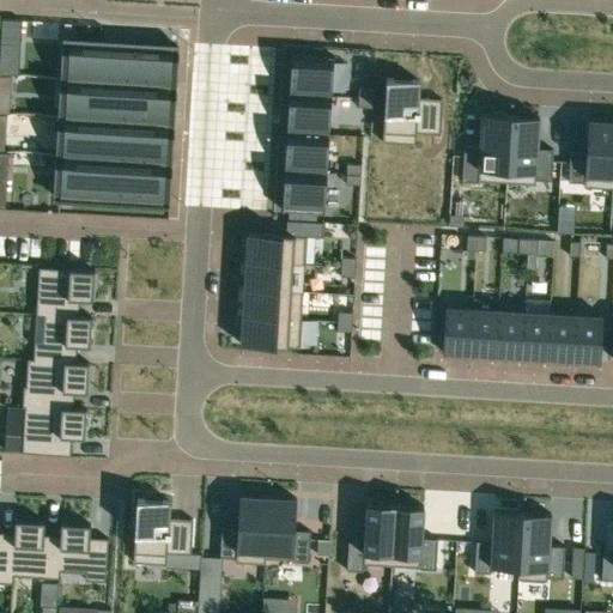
[(22,20),(1,19),(0,35),(0,74),(13,76),(19,76),(22,20)]
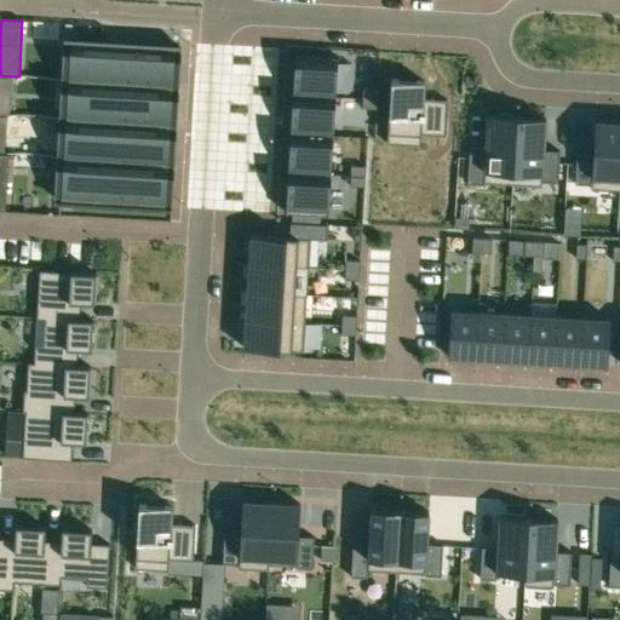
[(75,41),(73,84),(166,89),(168,46),(75,41)]
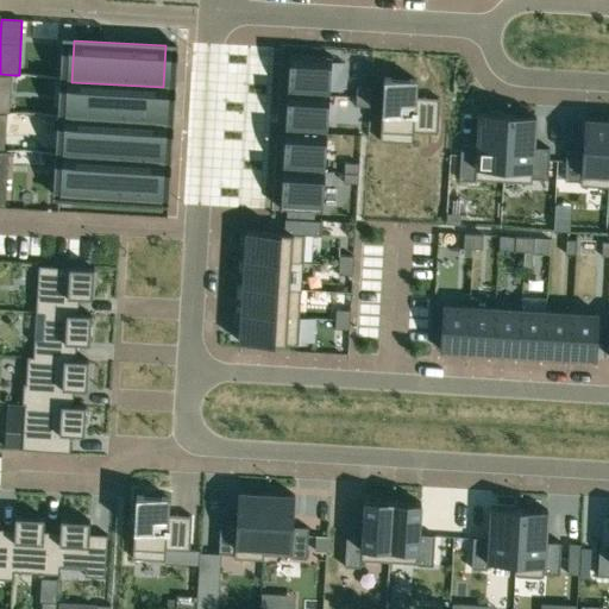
[(290,56),(288,92),(328,94),(328,89),(343,90),(345,62),(331,61),(331,56),(290,54),(290,52),(289,52),(289,56),(290,56)]
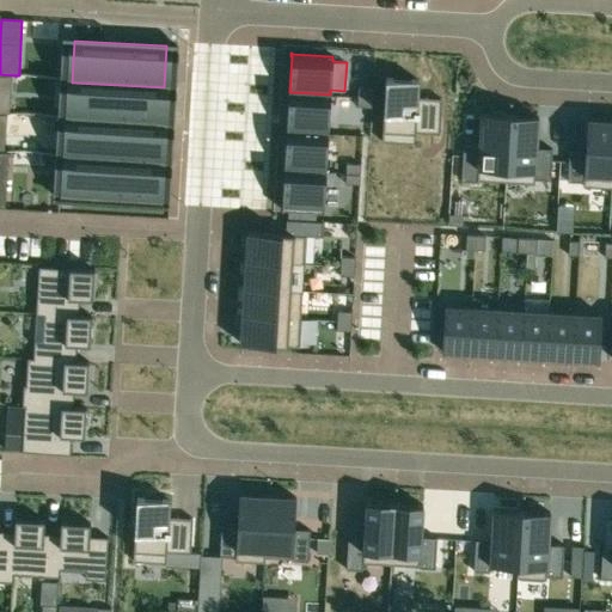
[(386,78),(383,141),(415,144),(416,132),(440,133),(442,98),(417,97),(418,80),(386,78)]
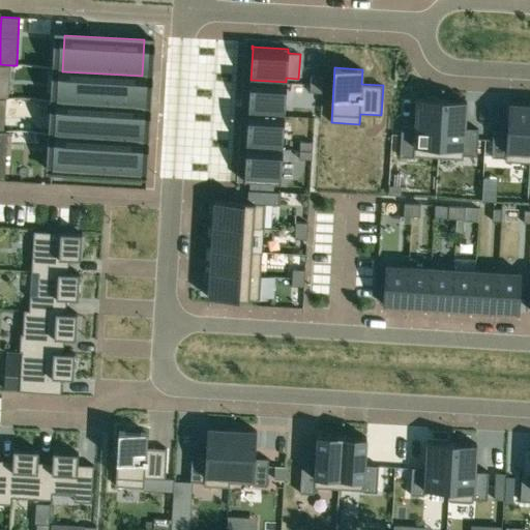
[(62,71),(60,102),(141,108),(142,76),(62,71)]
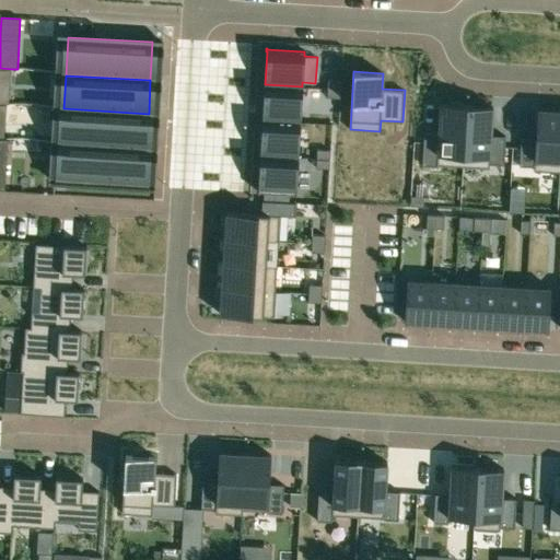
[(328,80),(327,89),(340,89),(341,80),(328,80)]
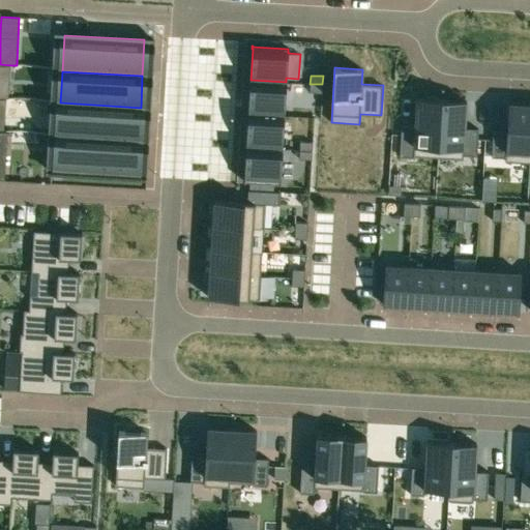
[(251,80),(248,114),(284,116),(286,82),(251,80)]
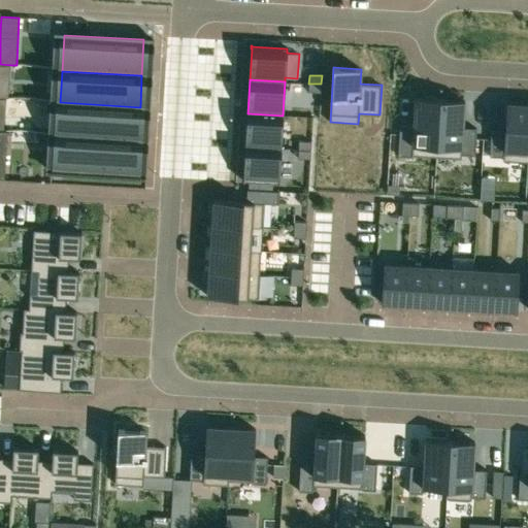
[(0,96),(9,97),(10,83),(0,81),(0,96)]
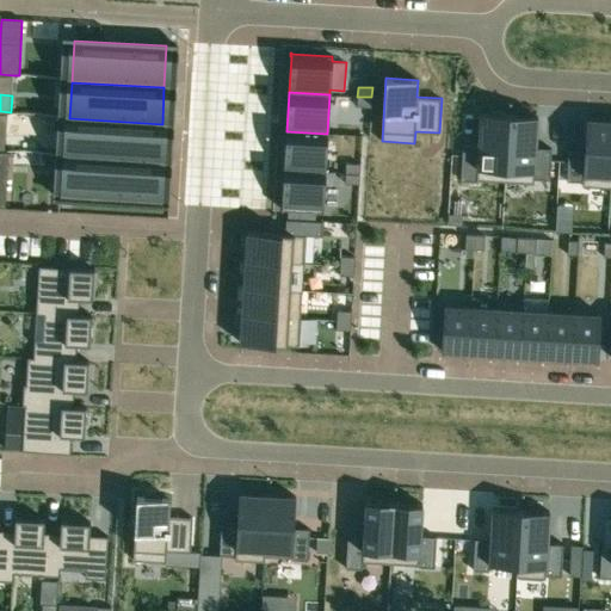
[(357,97),(357,106),(371,107),(371,97),(357,97)]
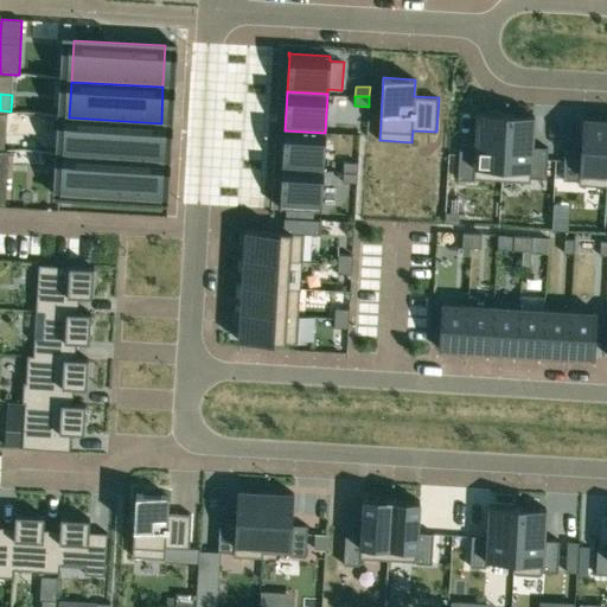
[(11,112),(0,110),(0,147),(10,148),(11,112)]
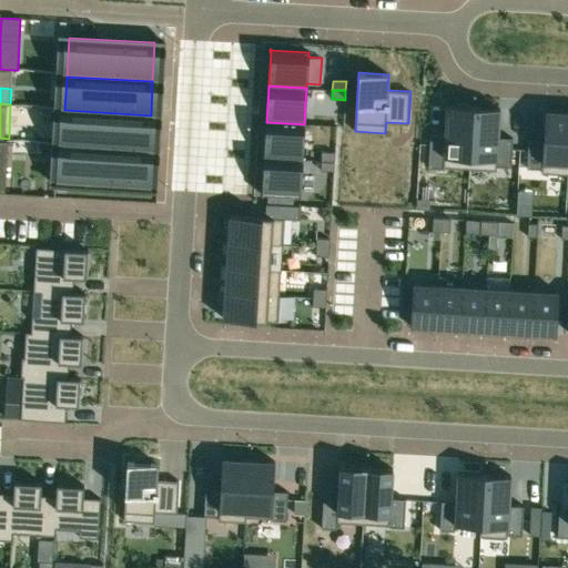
[(430,133),(428,168),(443,169),(444,166),(469,169),(473,107),(447,104),(445,134),(430,133)]
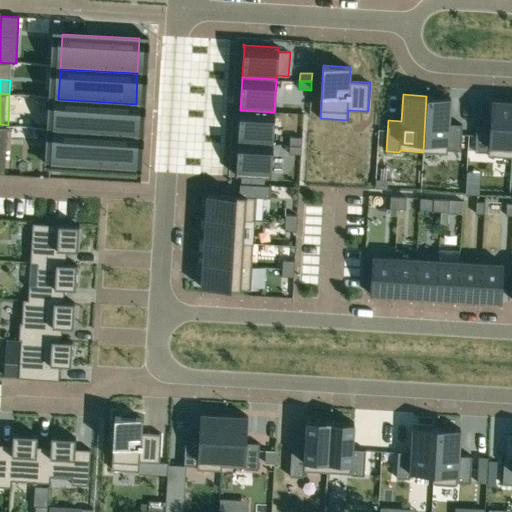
[(426,96),(423,152),(447,153),(447,150),(461,151),(462,124),(449,123),(450,97),(426,96)]
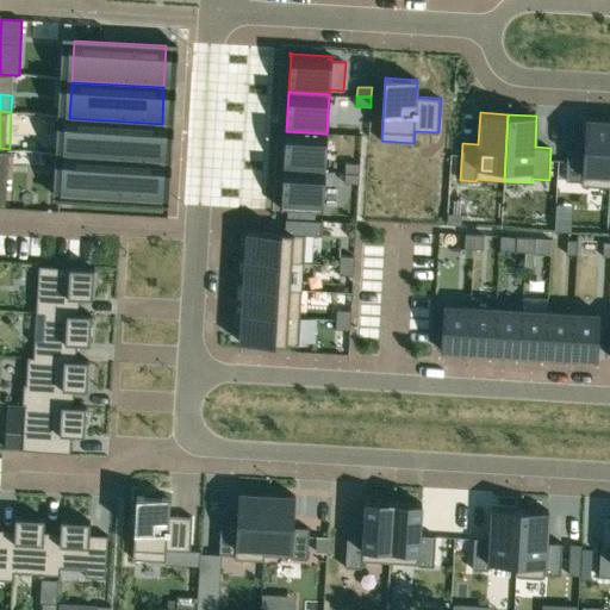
[(69,118),(67,155),(160,160),(162,124),(69,118)]
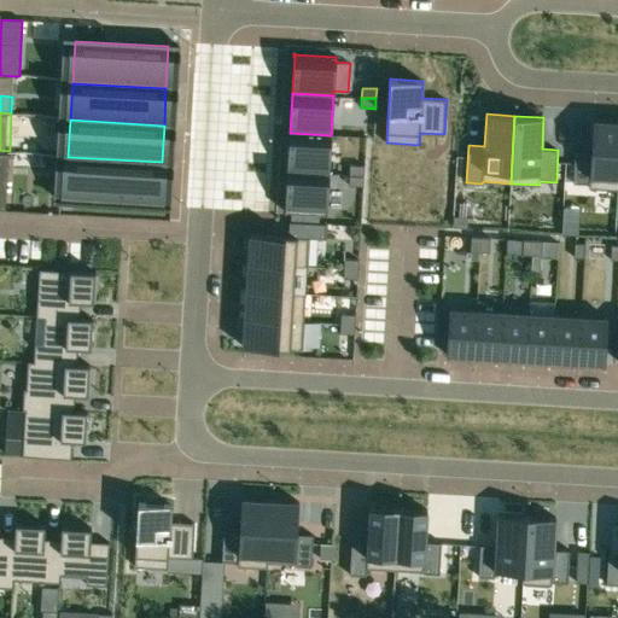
[(575,151),(573,182),(589,184),(589,188),(617,190),(617,179),(617,121),(593,120),(590,152),(575,151)]
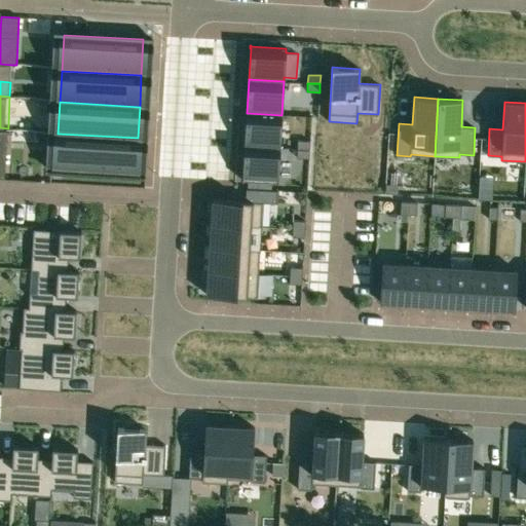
[(247,113),(245,146),(279,148),(282,115),(247,113)]
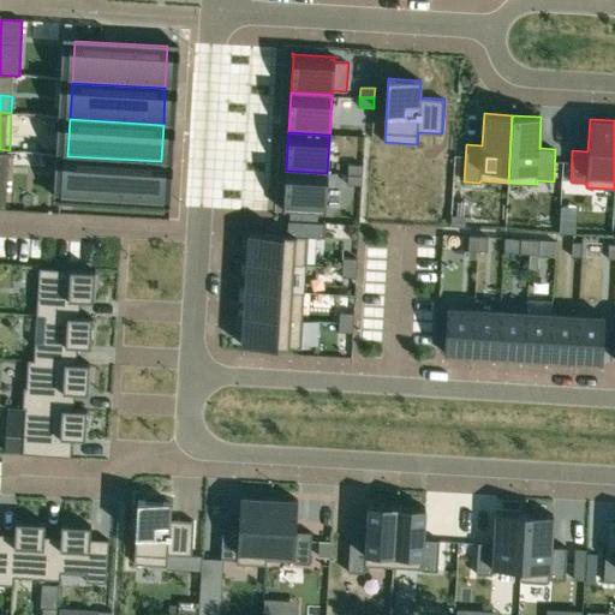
[(0,162),(13,163),(13,153),(0,151),(0,162)]
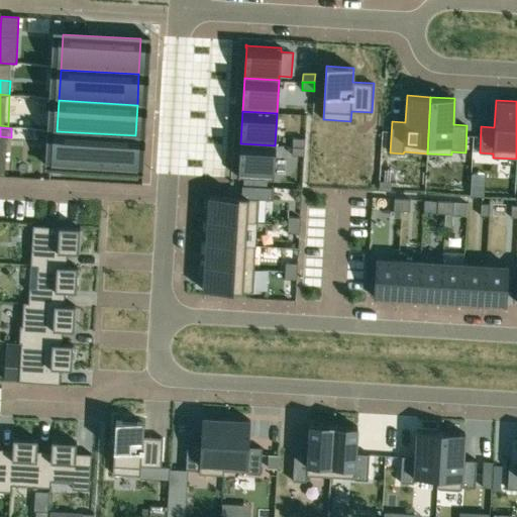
[(57,131),(55,167),(133,171),(135,135),(57,131)]
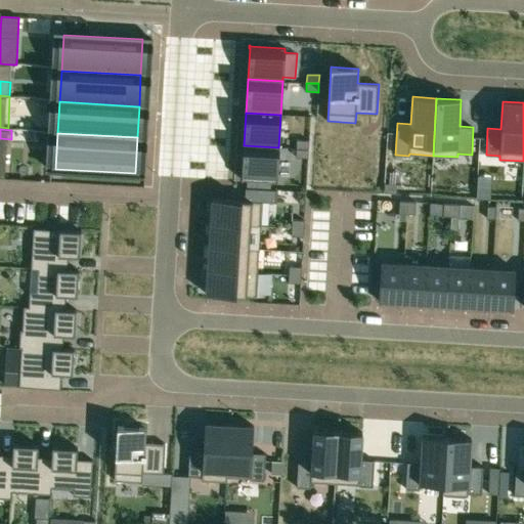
[(297,139),(296,148),(308,148),(309,140),(297,139)]
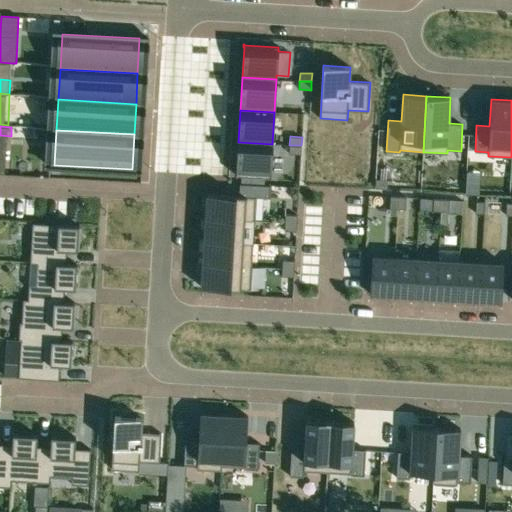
[(236,172),(236,175),(270,176),(270,177),(271,177),(271,174),(270,174),(272,144),(238,142),(236,172)]
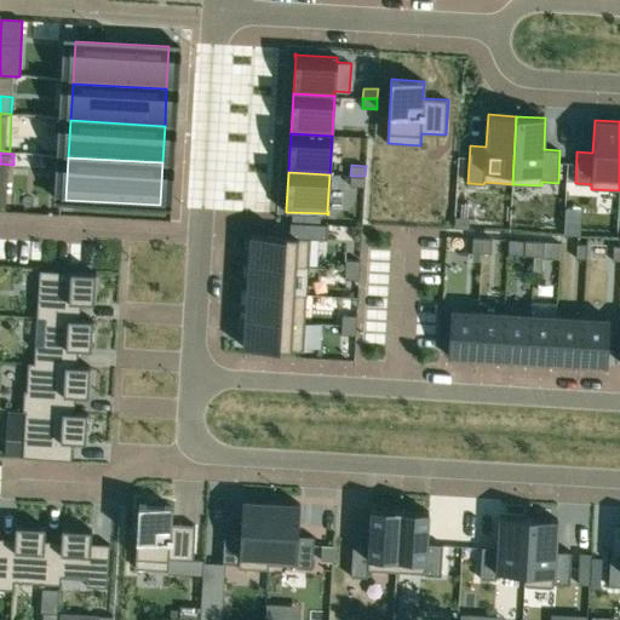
[(350,176),(350,185),(365,187),(365,177),(350,176)]
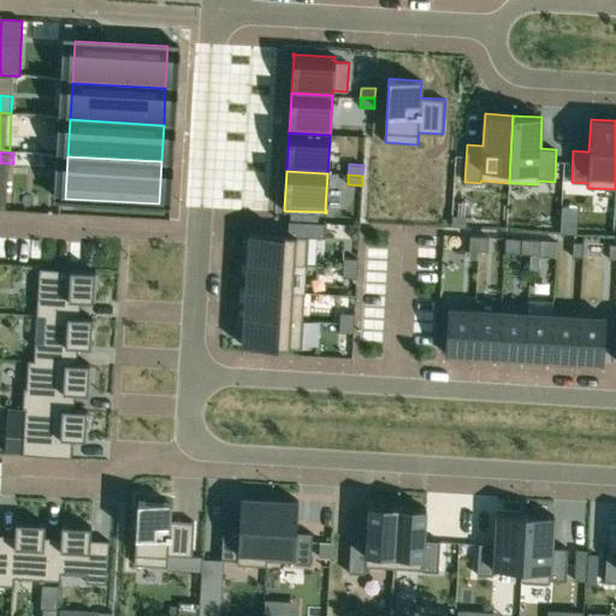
[(465,217),(451,217),(451,225),(465,226),(465,217)]
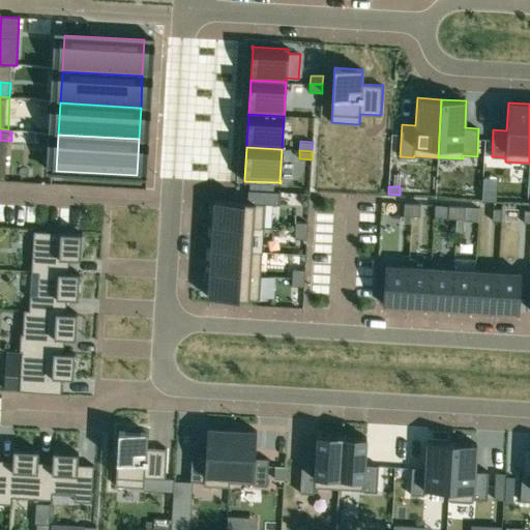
[(214,201),(212,226),(254,228),(254,229),(263,230),(264,213),(265,204),(280,205),(281,192),(248,190),(247,203),(214,201)]
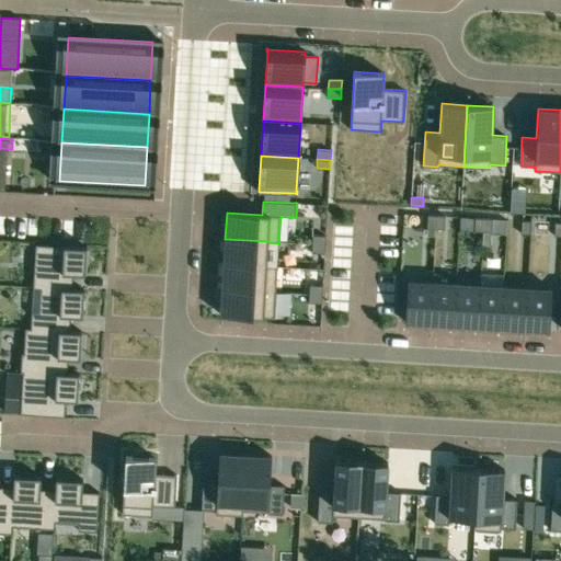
[(427,215),(426,228),(435,229),(436,215),(427,215)]
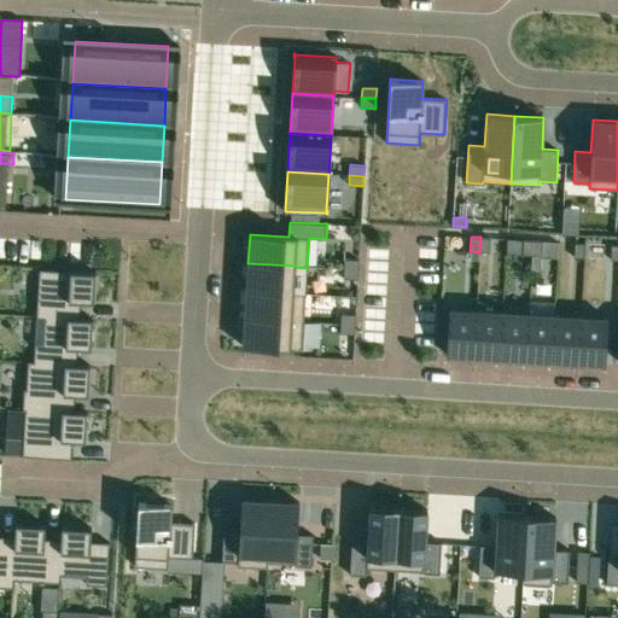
[(481,237),(479,252),(490,252),(490,238),(481,237)]
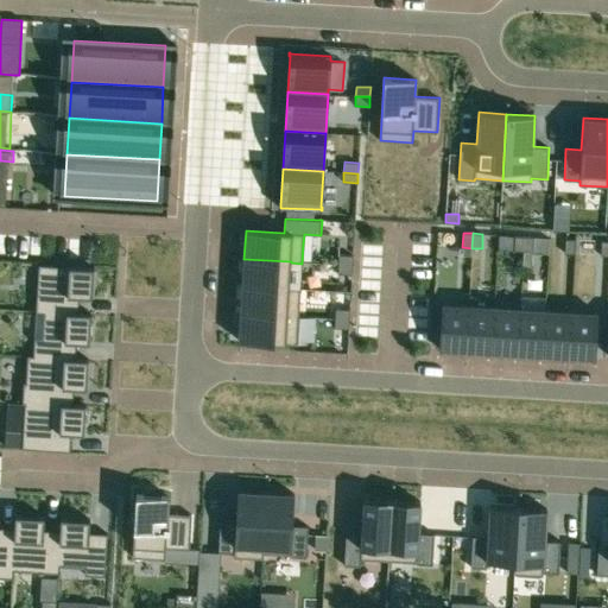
[(514,236),(514,251),(524,251),(524,236),(514,236)]
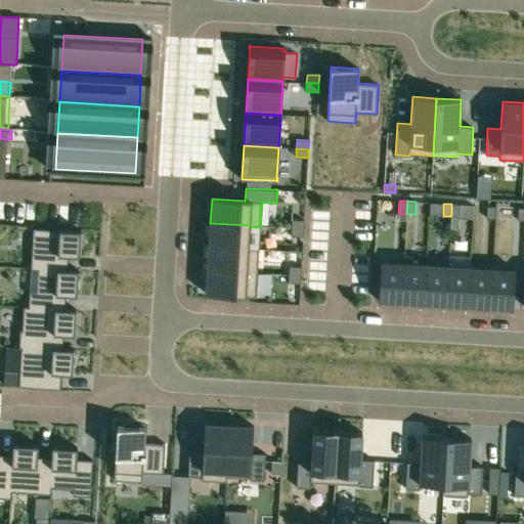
[(451,204),(451,216),(460,217),(460,204),(451,204)]
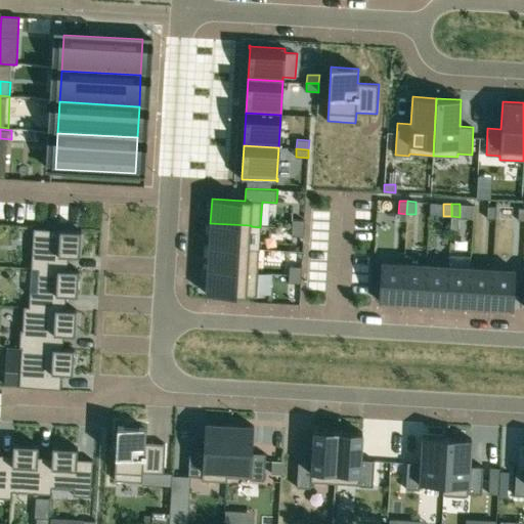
[(487,206),(486,218),(494,219),(495,207),(487,206)]
